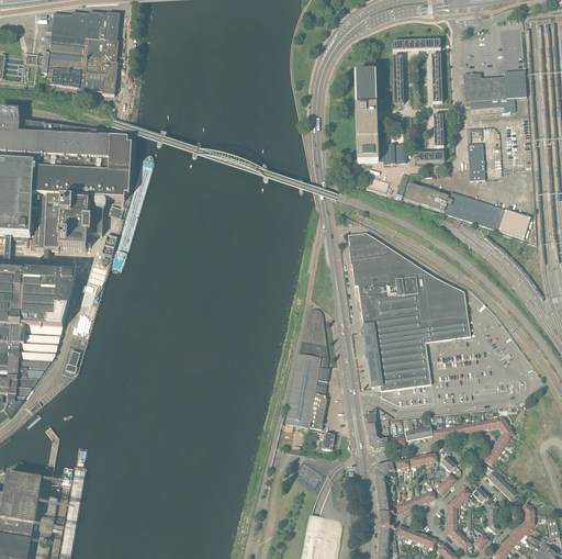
[(27,53),(26,63),(42,64),(42,71),(47,73),(46,82),(77,87),(102,91),(102,93),(115,94),(119,63),(116,63),(117,56),(119,41),(117,41),(120,13),(90,11),(89,13),(72,11),(72,14),(54,12),(49,52),(44,51),(43,55),(27,53)]
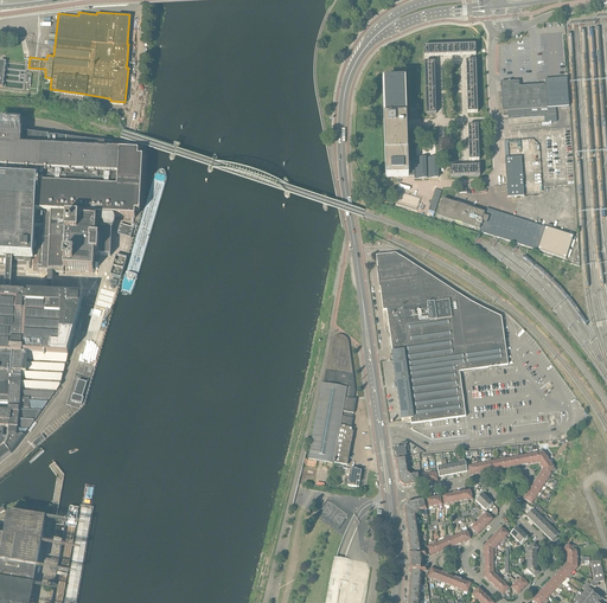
[(475,42),(423,43),(425,53),(461,52),(475,52),(475,42)]
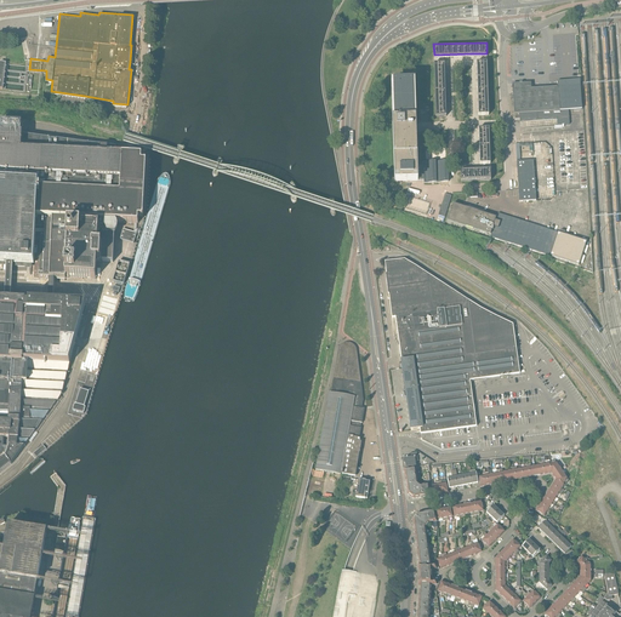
[(486,60),(477,60),(478,113),(489,112),(486,60)]
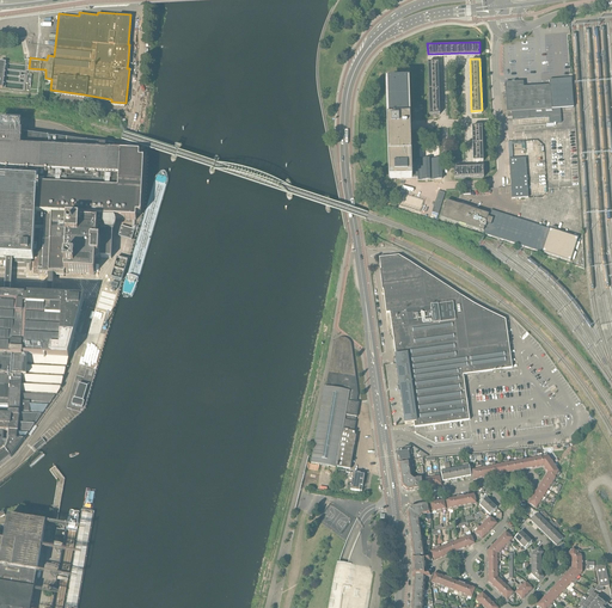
[(438,60),(428,60),(429,112),(440,111),(438,60)]
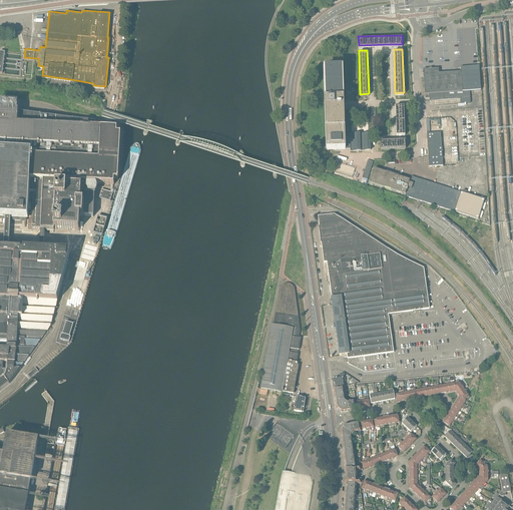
[(428,73),(424,73),(425,92),(429,91),(430,96),(430,97),(447,96),(456,96),(457,96),(460,95),(460,101),(470,100),(470,88),(481,88),(479,63),(460,64),(461,69),(456,69),(439,70),(428,71),(428,73)]
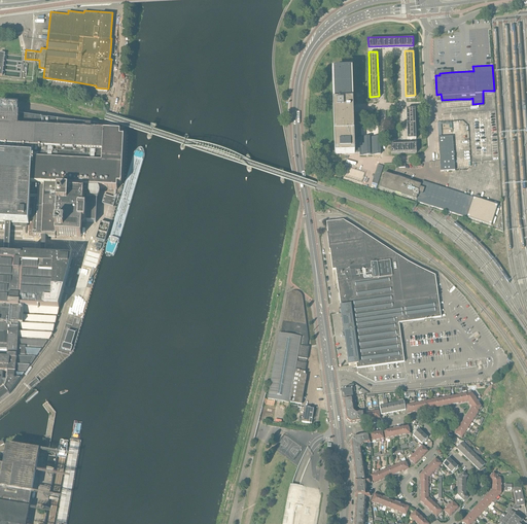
[(351,68),(334,69),(336,151),(355,150),(359,150),(359,152),(381,151),(380,135),(359,136),(359,138),(353,138),(351,68)]
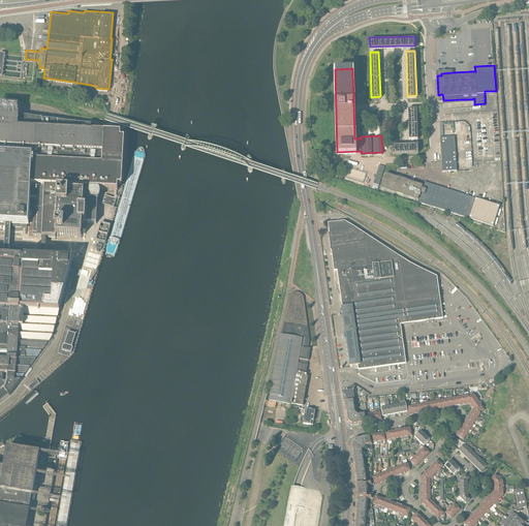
[(117,184),(121,184),(124,136),(120,136),(121,131),(98,129),(99,124),(19,113),(19,104),(0,102),(0,220),(6,221),(11,221),(28,222),(30,192),(38,192),(38,197),(35,197),(33,235),(42,235),(47,235),(56,236),(56,234),(82,235),(82,220),(96,221),(97,187),(117,188),(117,184)]
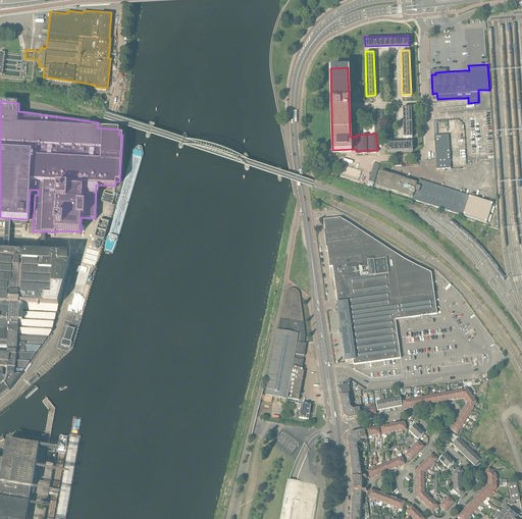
[(411,105),(403,106),(404,136),(412,136),(411,105)]
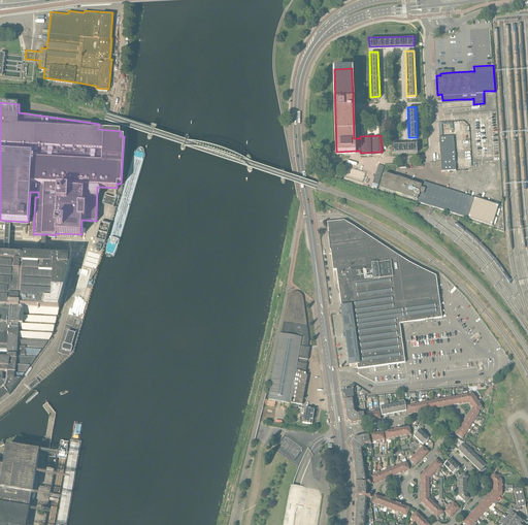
[(441,169),(453,168),(456,168),(454,134),(453,134),(439,135),(440,158),(441,169)]
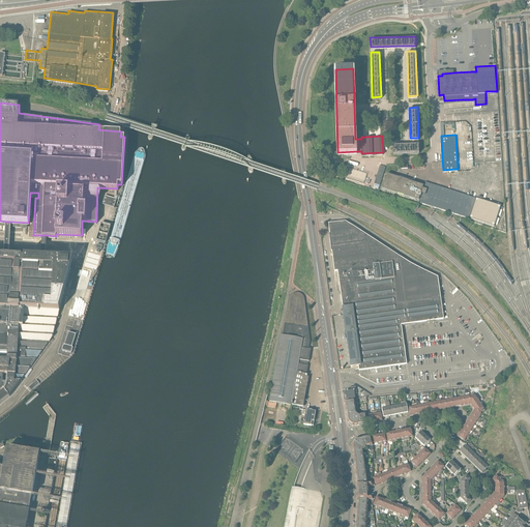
[(395,143),(393,143),(393,152),(419,151),(418,143),(412,143),(395,143)]
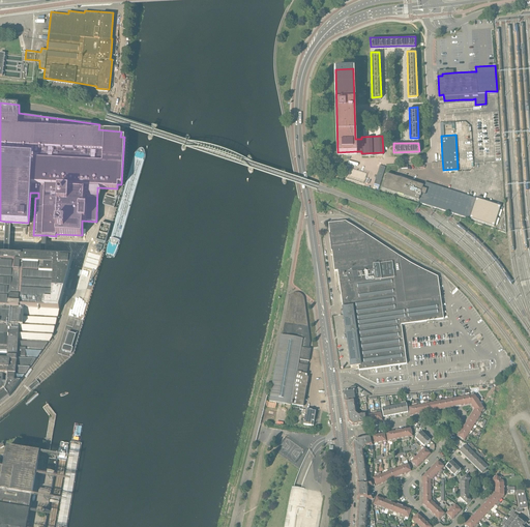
[(373,187),(378,189),(385,165),(380,163),(373,187)]
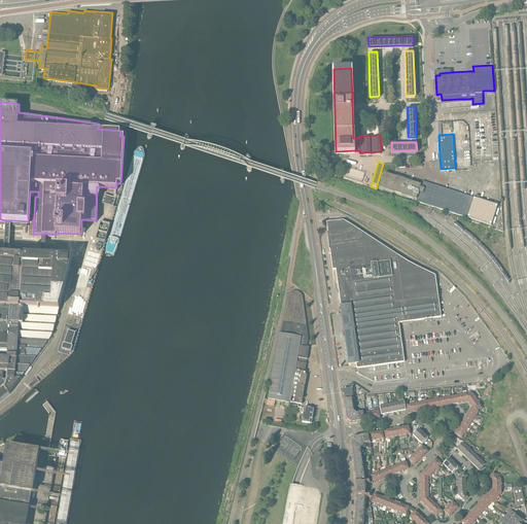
[(385,171),(380,185),(416,197),(417,197),(416,199),(491,222),(497,203),(423,178),(421,182),(385,171)]
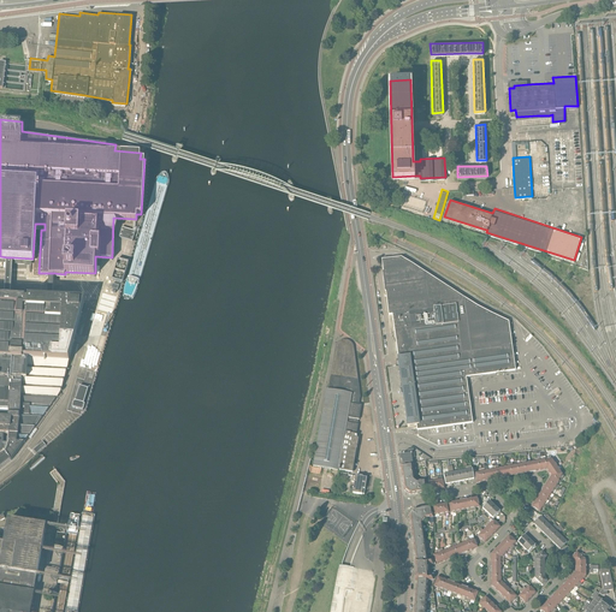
[(119,235),(132,238),(136,229),(123,225),(119,235)]
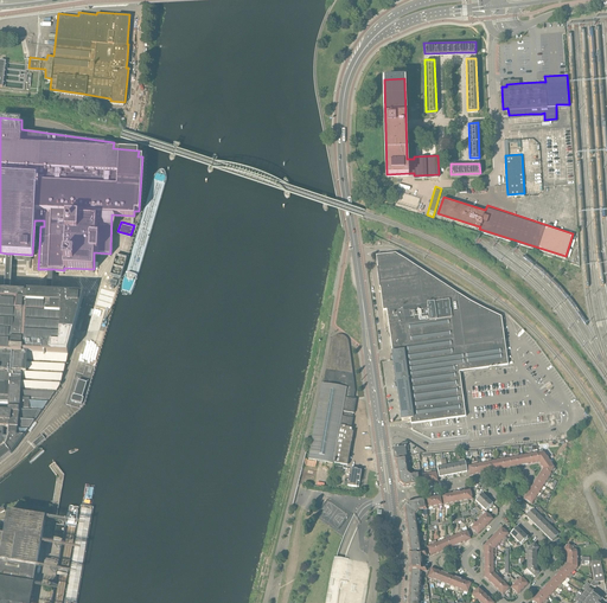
[(393,251),(376,254),(383,308),(388,307),(394,351),(393,351),(401,412),(402,417),(411,416),(411,421),(465,414),(464,406),(466,406),(464,393),(462,393),(459,369),(493,364),(508,361),(502,316),(470,301),(393,251)]
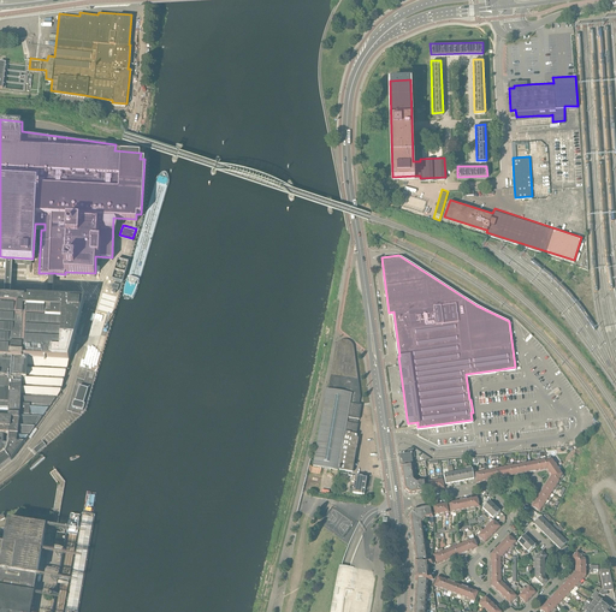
[(112,277),(123,279),(129,260),(118,256),(112,277)]
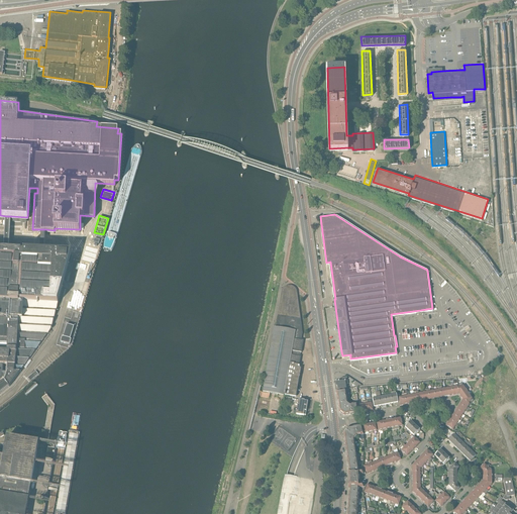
[(0,391),(8,385),(9,385),(50,327),(71,251),(44,250),(40,249),(9,247),(4,247),(0,246),(0,391)]
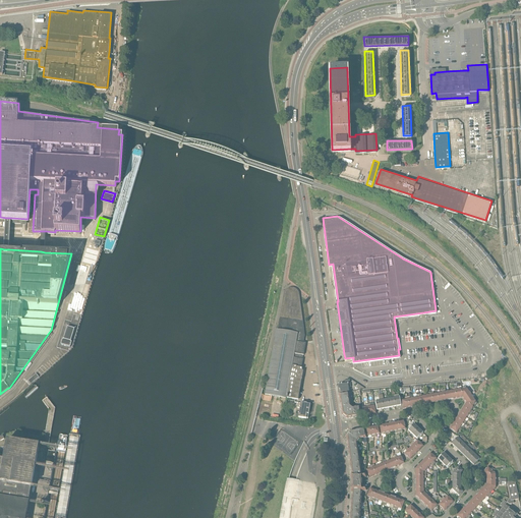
[(287,292),(283,317),(280,315),(278,328),(276,328),(266,392),(294,397),(299,367),(301,368),(302,367),(302,366),(302,365),(301,365),(300,365),(305,341),(305,340),(303,340),(304,333),(302,332),(303,327),(301,326),(302,321),(300,320),(301,314),(300,312),(300,308),(299,306),(300,301),(298,300),(299,295),(297,294),(297,293),(297,292),(297,291),(296,290),(296,289),(295,289),(294,288),(293,288),(292,288),(291,288),(290,288),(290,289),(289,289),(288,290),(288,291),(287,291),(287,292)]
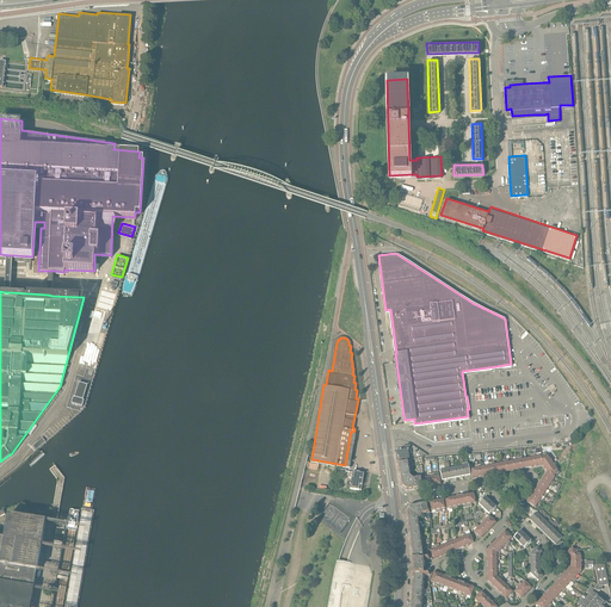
[(85,398),(84,397),(87,383),(79,379),(74,395),(73,395),(72,401),(82,404),(85,398)]
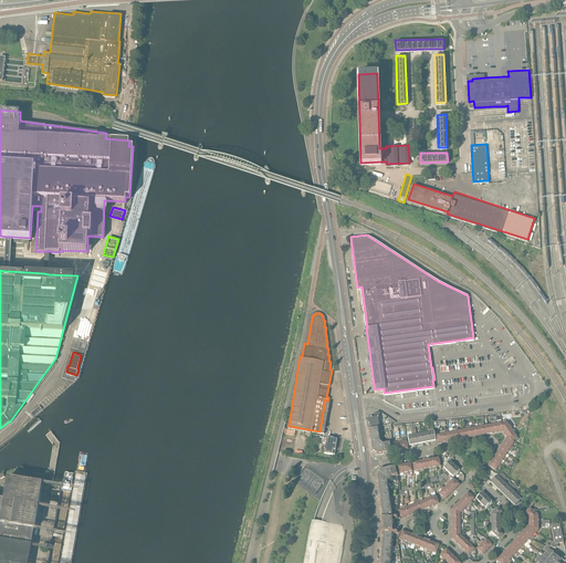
[(34,414),(43,407),(40,403),(31,410),(34,414)]
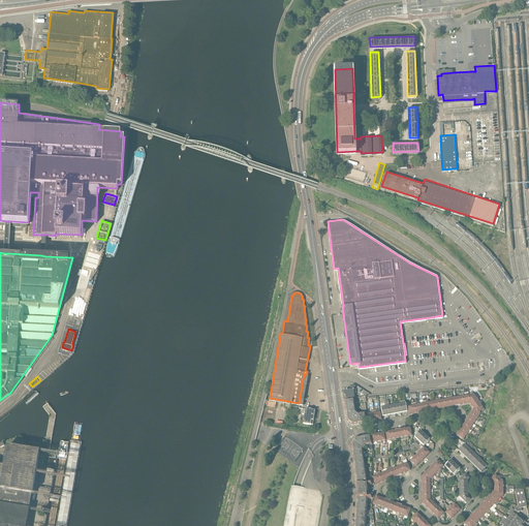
[(345,396),(354,395),(353,391),(356,390),(355,383),(349,383),(350,388),(344,388),(345,396)]
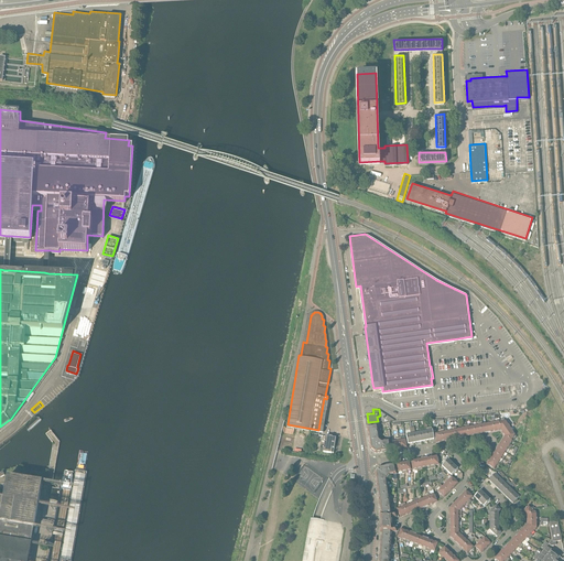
[(502,430),(511,424),(509,422),(505,417),(499,418),(499,419),(500,428),(502,430)]
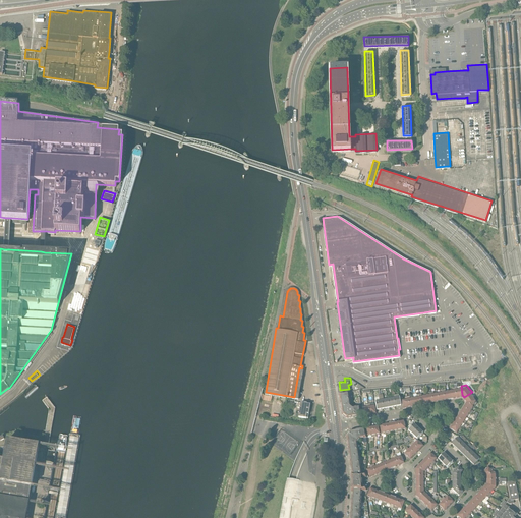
[(432,400),(440,399),(438,391),(433,392),(433,390),(430,390),(432,400)]
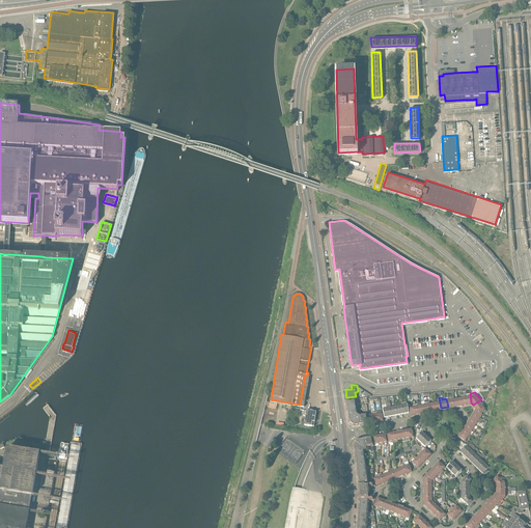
[(475,408),(482,413),(483,413),(486,409),(485,407),(481,399),(473,405),(475,408)]
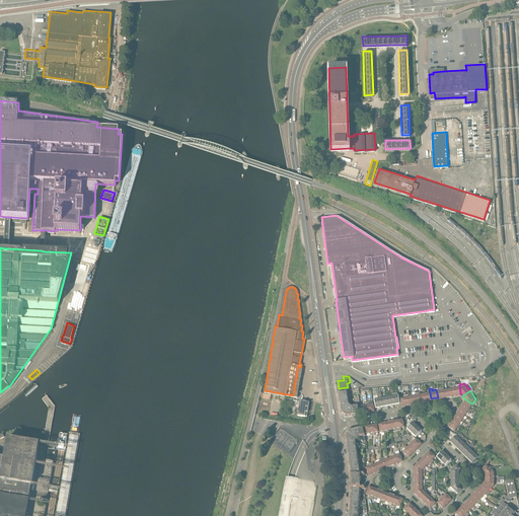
[(461,404),(470,410),(471,408),(469,407),(471,403),(464,398),(461,404)]
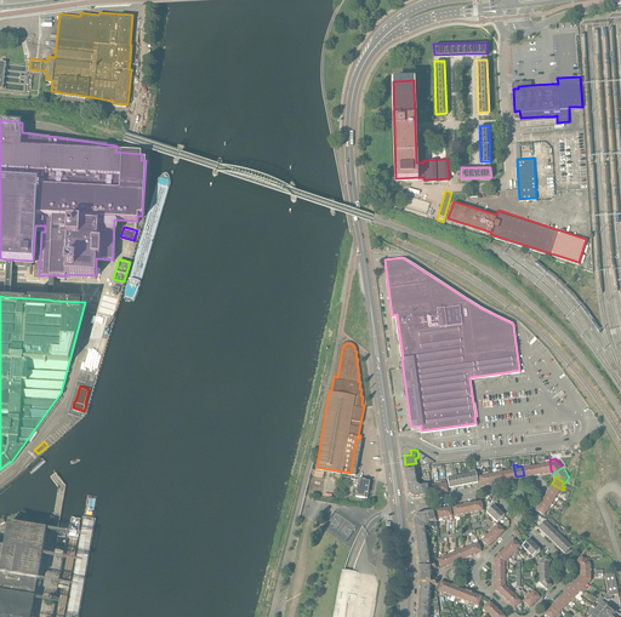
[(370,479),(358,478),(355,495),(368,496),(370,479)]
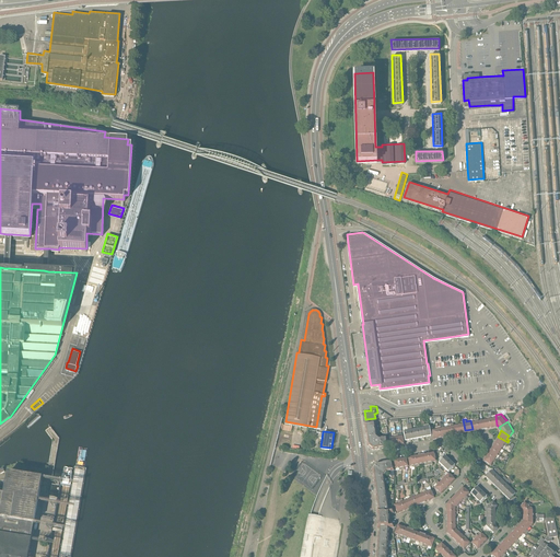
[(395,432),(397,443),(404,442),(403,433),(398,433),(398,432),(395,432)]
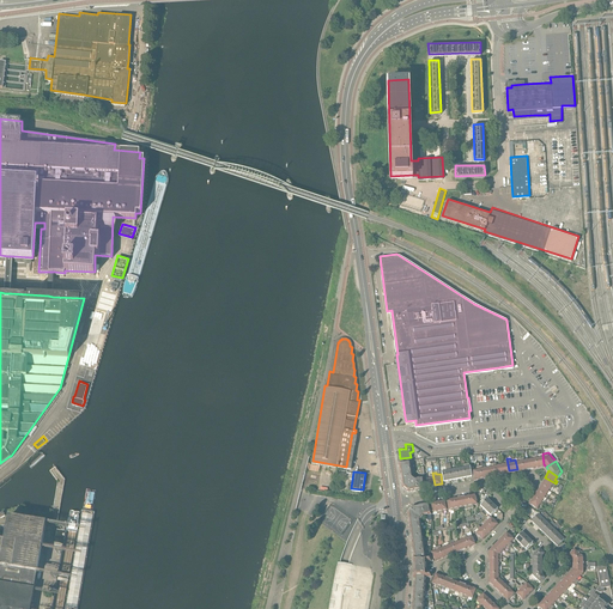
[(405,486),(406,486),(414,475),(413,474),(401,476),(401,477),(401,480),(402,480),(402,485),(402,486),(405,486)]
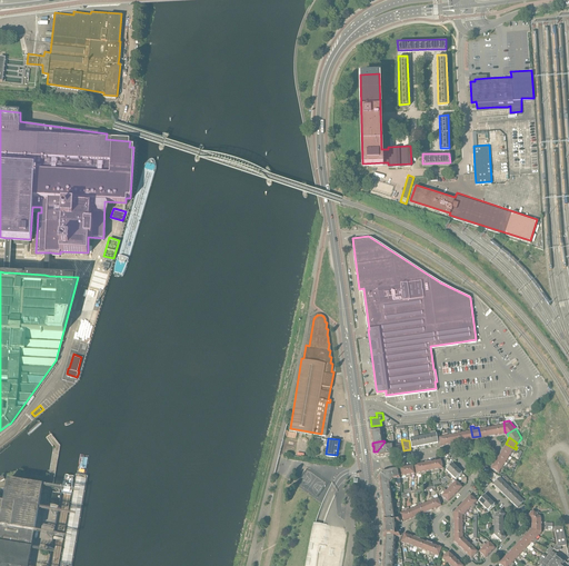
[(387,454),(388,453),(386,443),(385,442),(377,452),(378,453),(378,454),(379,455),(383,454),(385,454),(386,454),(387,454)]
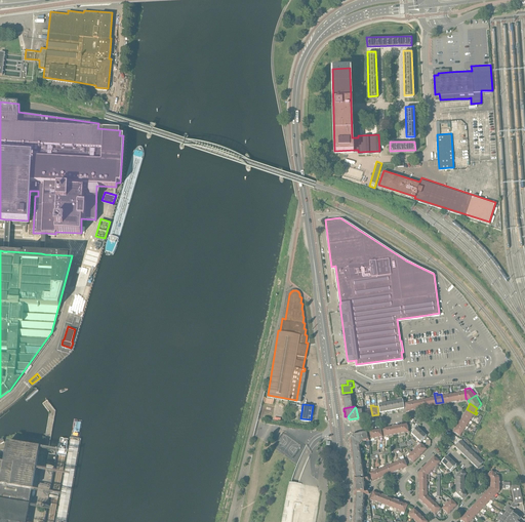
[(474,416),(476,414),(467,409),(463,414),(471,418),(473,415),(474,416)]
